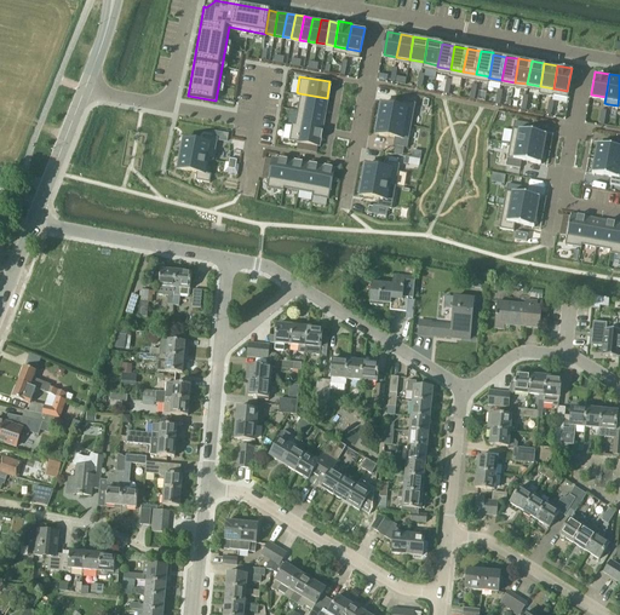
[(299,93),(297,108),(325,113),(327,98),(299,93)]
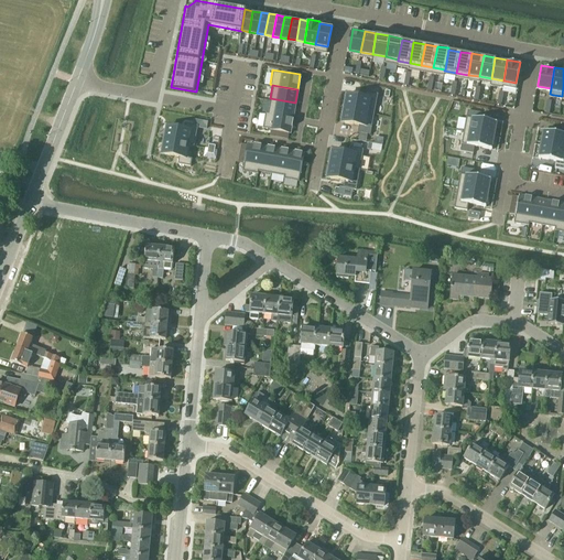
[(346,93),(344,106),(369,110),(371,97),(377,98),(378,92),(366,89),(364,96),(346,93)]
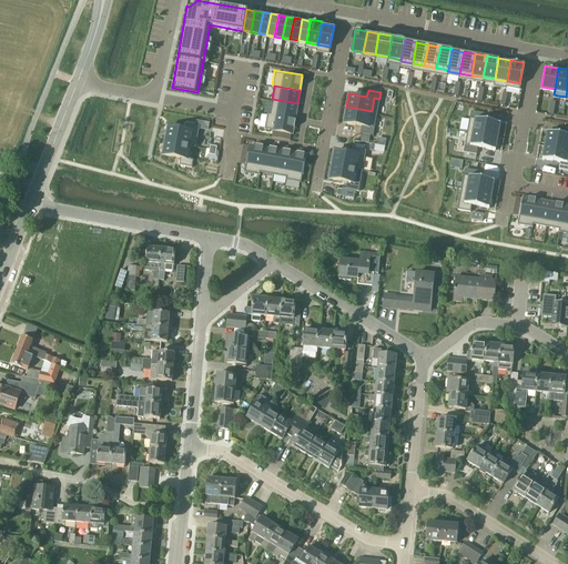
[(272,99),(270,112),(294,117),(297,103),(272,99)]
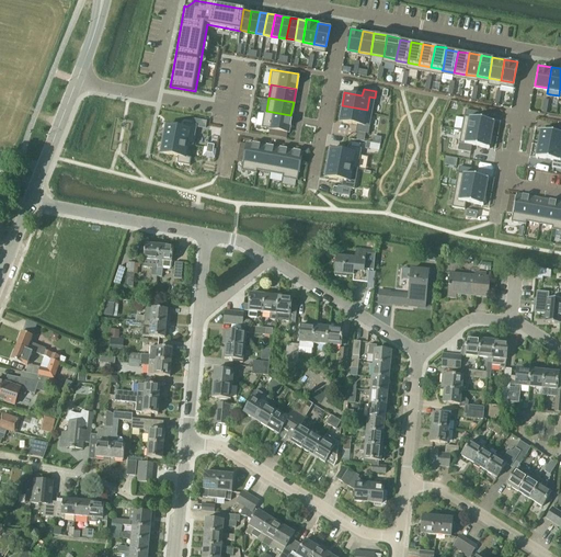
[(342,105),(340,118),(357,122),(356,129),(368,132),(369,124),(365,123),(367,110),(342,105)]
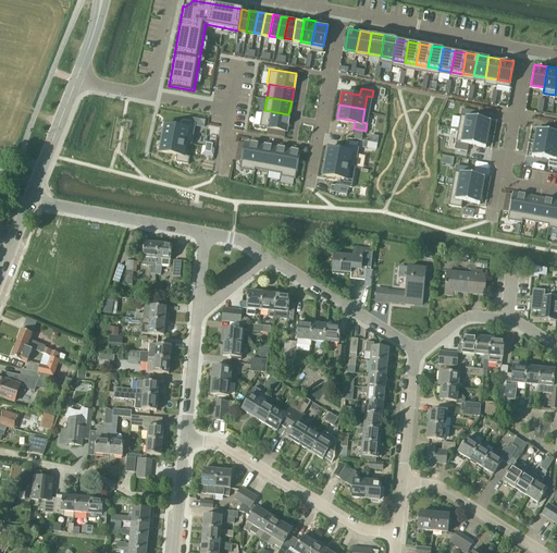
[(462,106),(460,113),(466,114),(463,127),(489,132),(491,119),(473,115),(474,109),(462,106)]
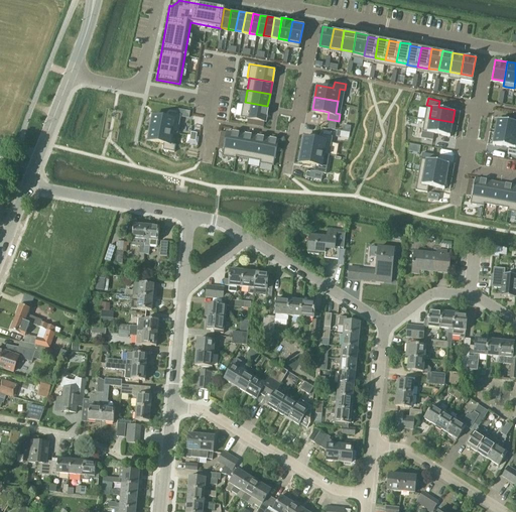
[(242,101),(240,115),(265,119),(267,106),(245,102),(242,101)]
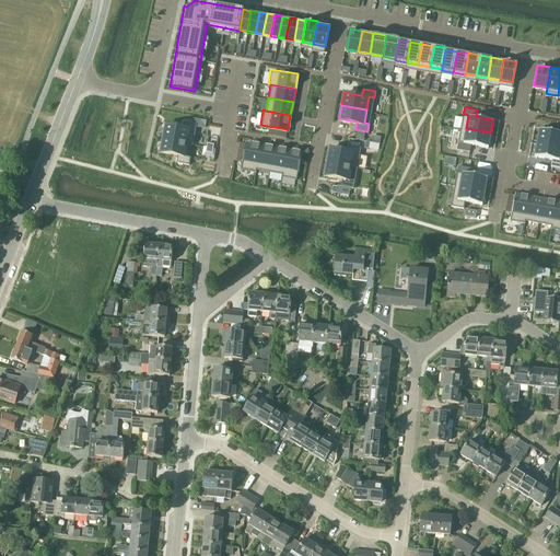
[(165,123),(163,137),(188,141),(190,128),(196,129),(197,122),(185,119),(184,126),(165,123)]
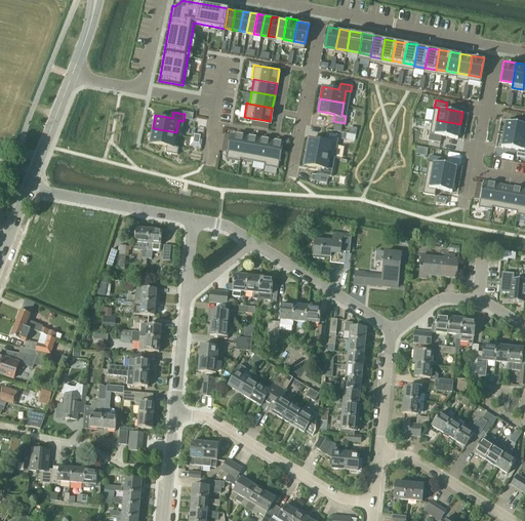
[(503,131),(524,134),(524,116),(523,116),(522,122),(506,119),(503,131)]
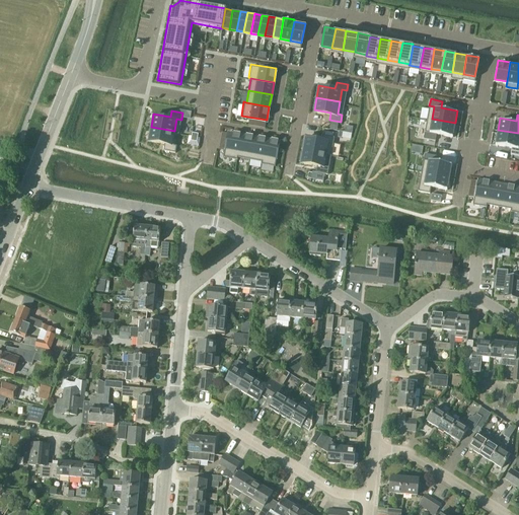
[(425,130),(424,136),(435,139),(436,132),(453,135),(455,123),(432,119),(430,131),(425,130)]
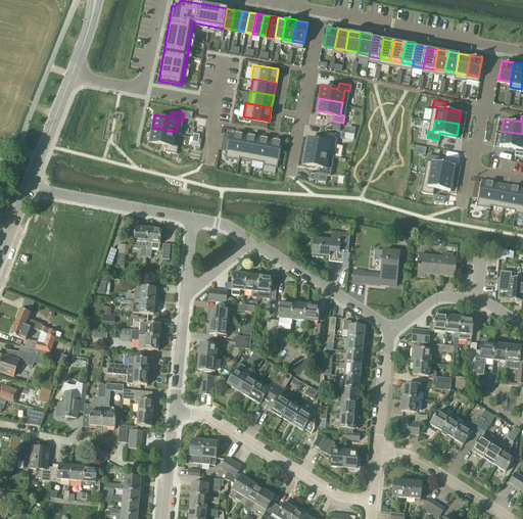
[(152,128),(150,141),(167,144),(165,150),(177,152),(179,145),(174,144),(176,132),(152,128)]
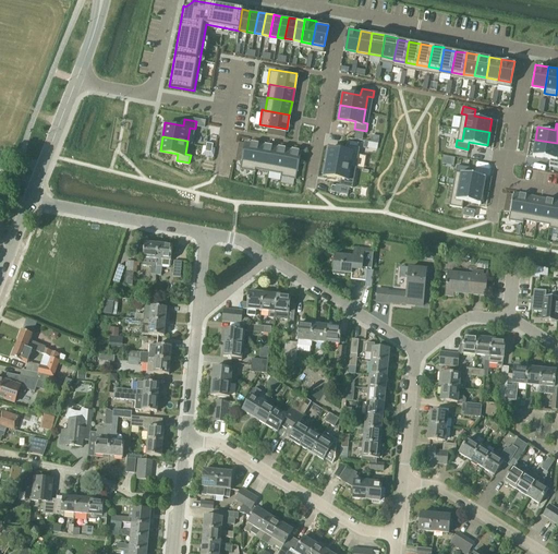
[(245,140),(241,167),(255,169),(255,167),(259,142),(245,140)]
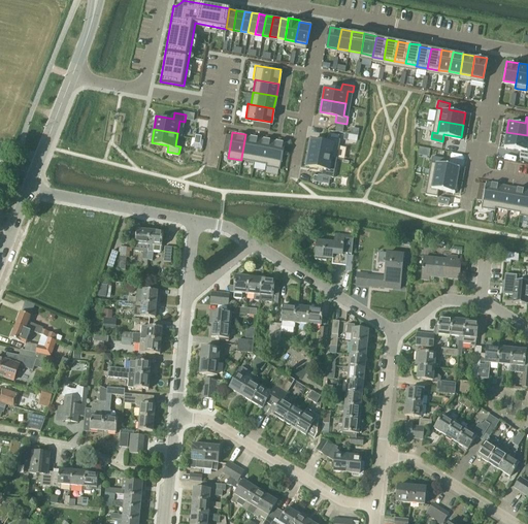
[(505,138),(504,145),(521,149),(520,155),(527,156),(527,135),(506,132),(506,133),(505,136),(505,138)]
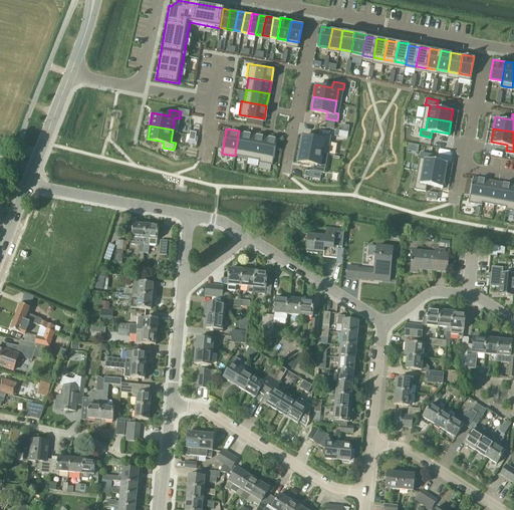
[(239,131),(235,154),(247,156),(252,133),(239,131)]
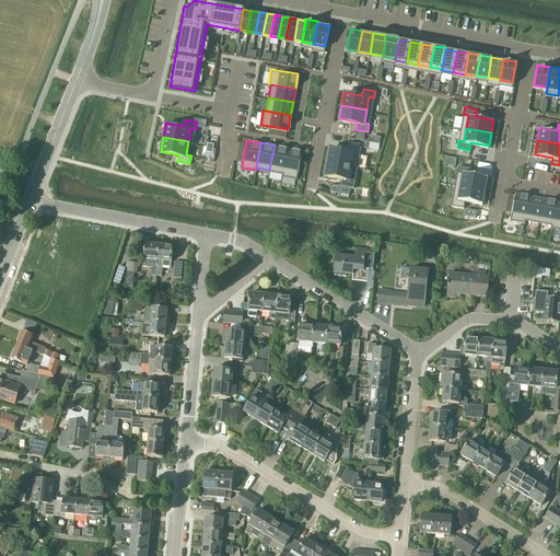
[(329,147),(327,160),(331,161),(352,165),(354,152),(360,153),(361,146),(359,146),(350,143),(349,143),(347,150),(329,147)]
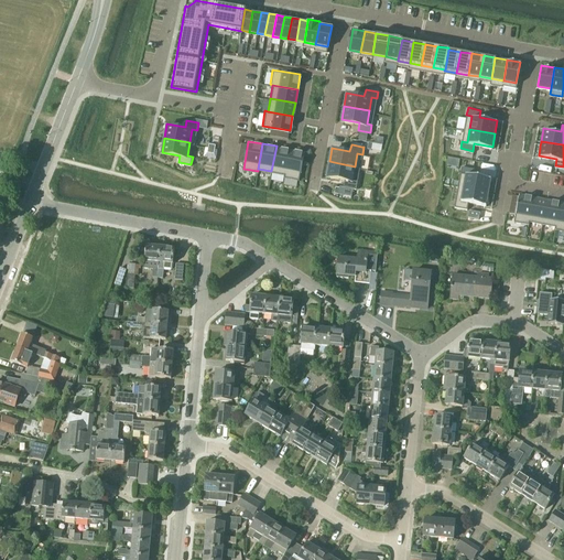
[(277,146),(271,171),(285,173),(290,149),(277,146)]
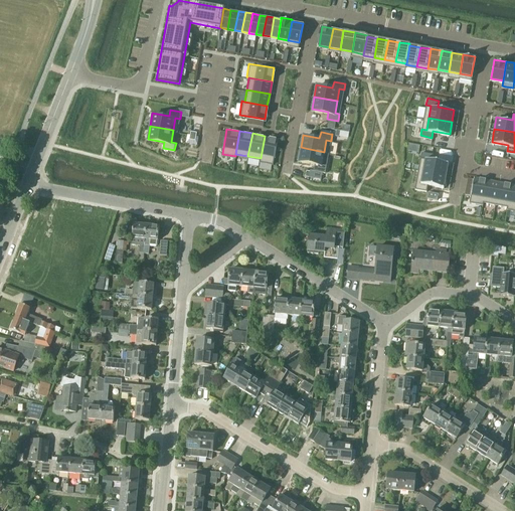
[(261,158),(260,161),(273,163),(278,138),(265,136),(261,158)]
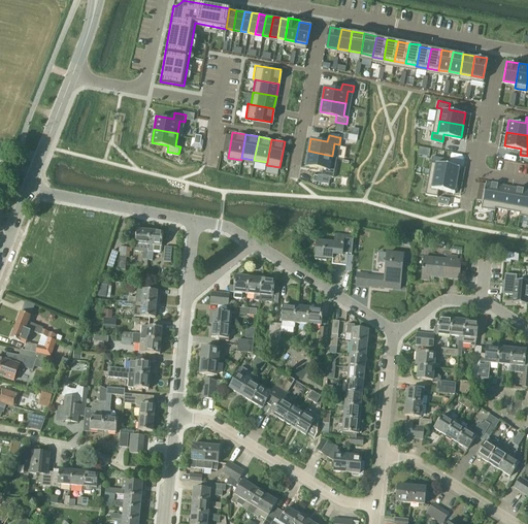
[(305,153),(304,161),(306,161),(306,164),(323,167),(322,173),(333,175),(335,168),(330,167),(332,156),(312,152),(308,151),(308,154),(305,153)]
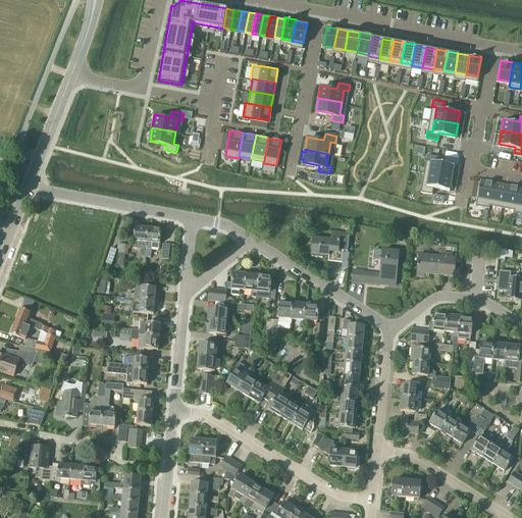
[(427,152),(426,158),(431,159),(428,172),(452,176),(455,163),(438,160),(439,154),(427,152)]
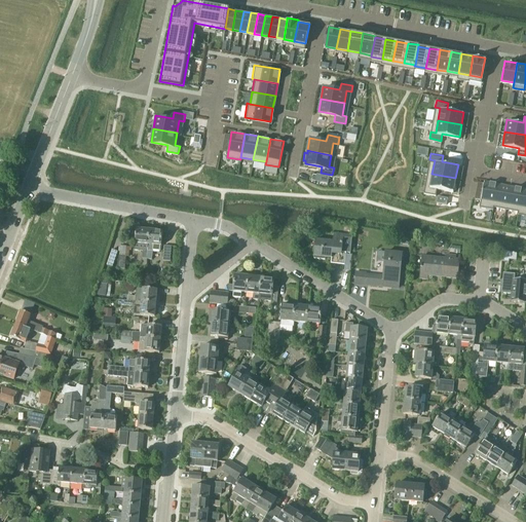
[(424,185),(423,192),(436,194),(437,188),(453,191),(455,178),(431,174),(429,186),(424,185)]
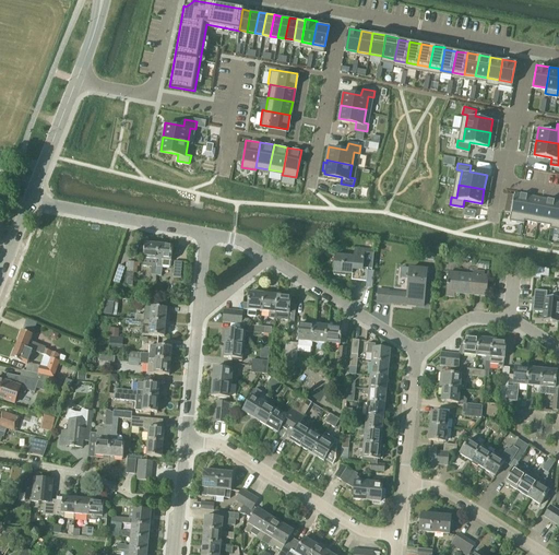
[(511,210),(509,219),(524,221),(524,219),(530,193),(514,190),(514,192),(513,195),(513,199),(512,203),(511,210)]
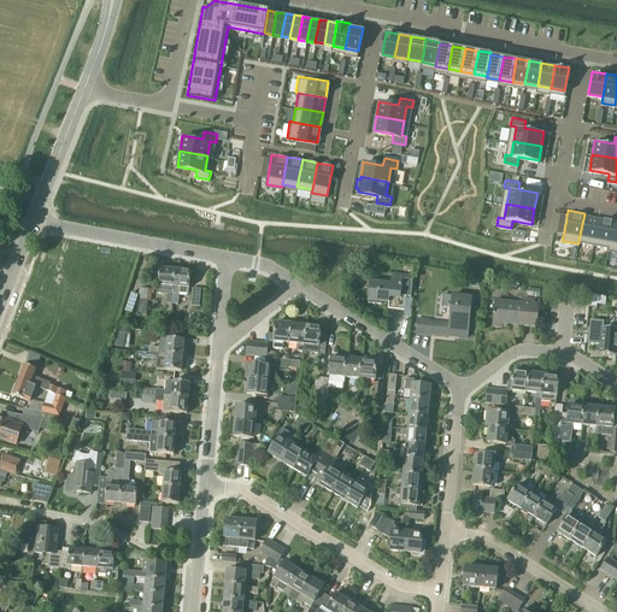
[(585,213),(579,241),(591,242),(593,243),(598,216),(585,213)]
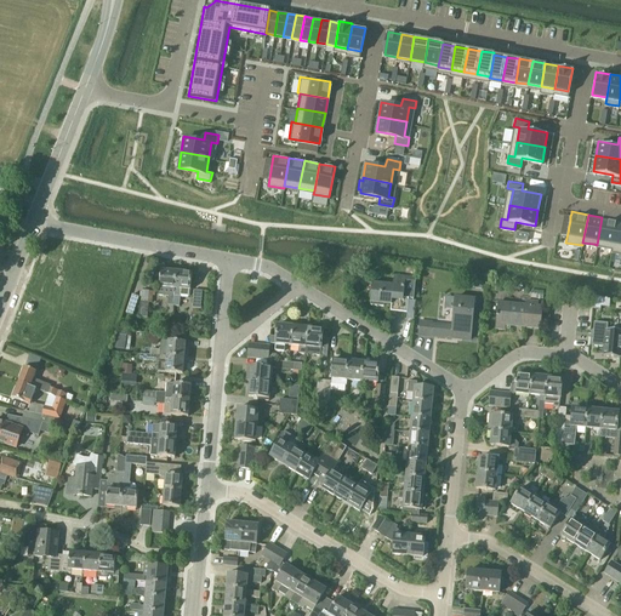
[(602,217),(597,245),(611,247),(616,220),(602,217)]
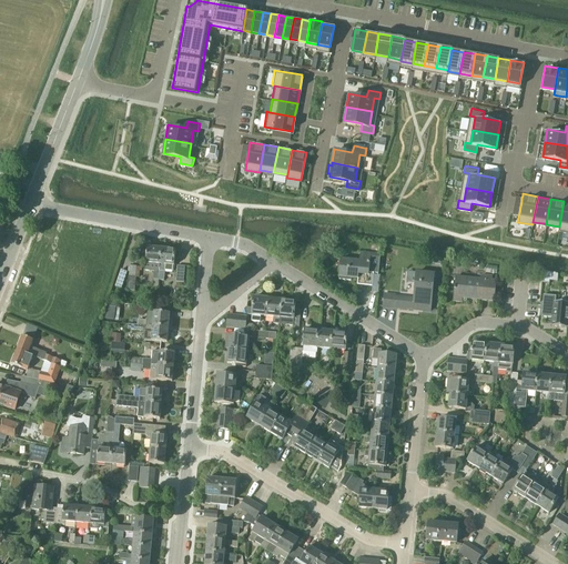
[(148,244),(145,260),(145,267),(154,268),(152,283),(158,283),(158,277),(159,277),(162,245),(148,244)]
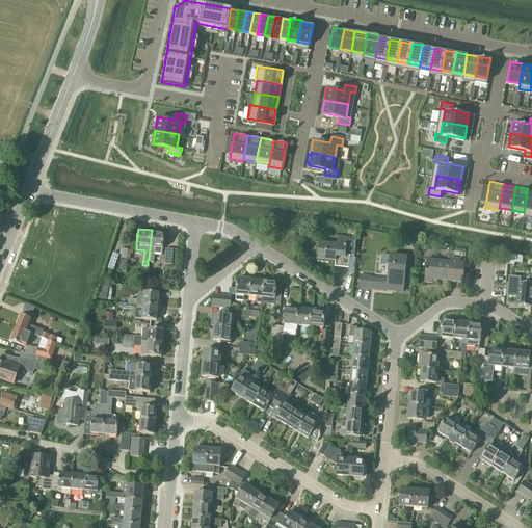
[(155,252),(162,253),(163,245),(164,231),(152,230),(149,259),(154,259),(155,252)]
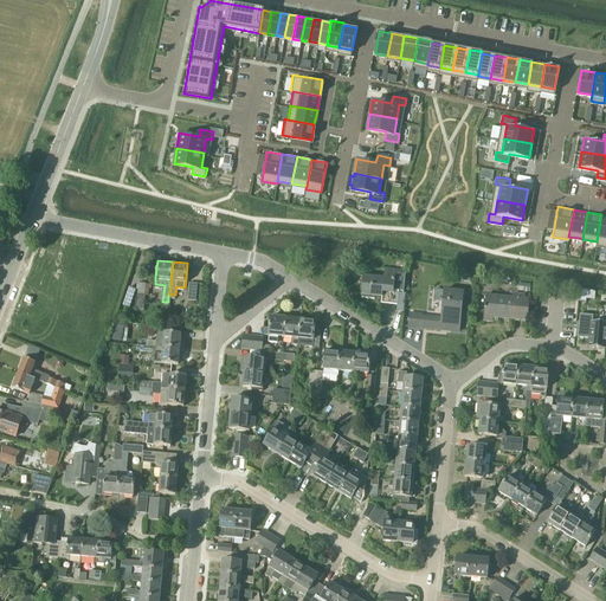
[(363,273),(361,295),(374,296),(374,293),(382,293),(382,298),(398,299),(399,285),(394,285),(395,266),(385,265),(384,276),(363,273)]
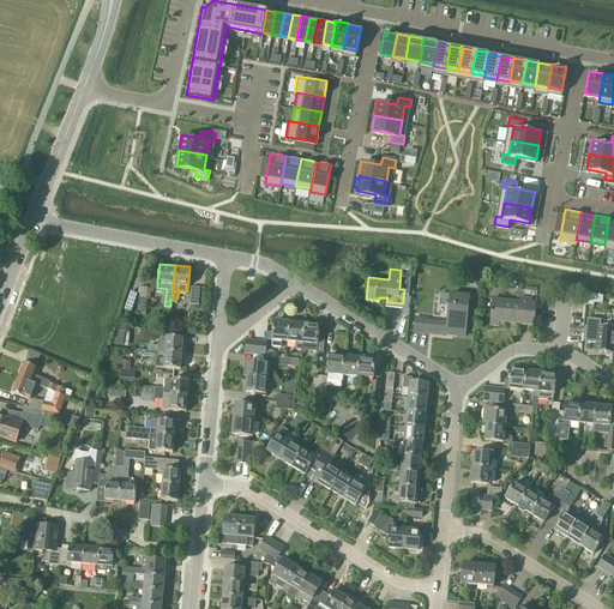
[(200,284),(192,283),(191,301),(199,302),(200,284)]
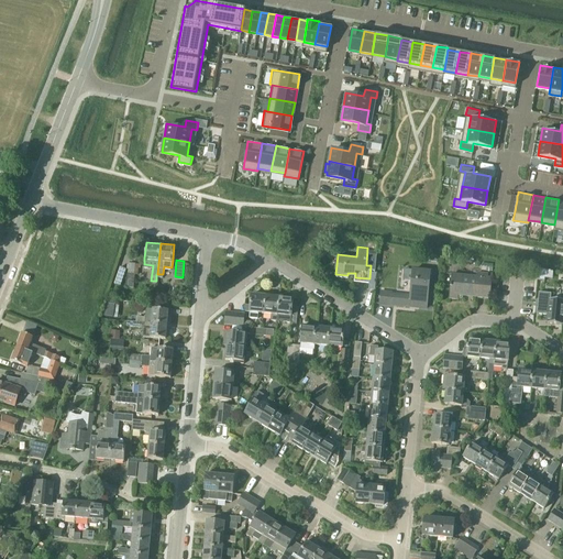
[(430,269),(412,267),(410,293),(393,292),(393,289),(382,288),(379,300),(392,302),(427,306),(430,269)]
